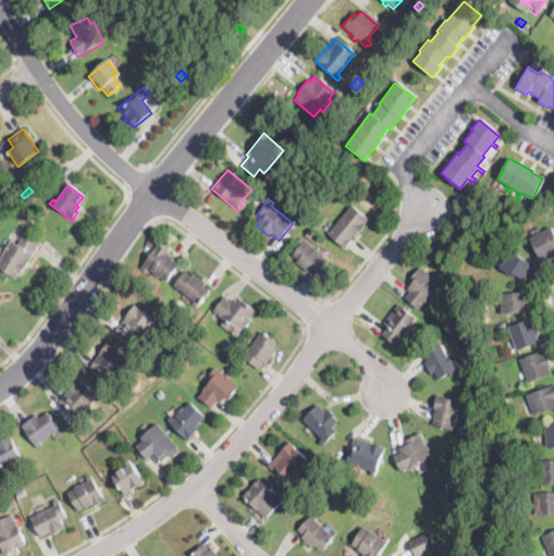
[(345,247),(344,248),(325,234),(349,205),(368,220),(345,247)]
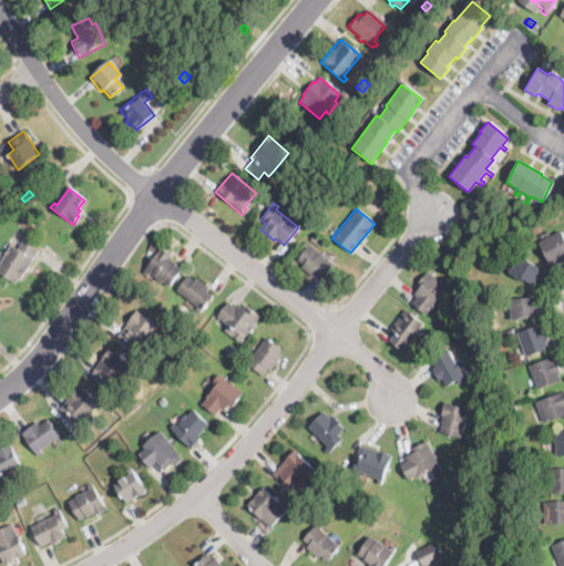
[(26,222),(22,226),(16,223),(19,217),(26,222)]
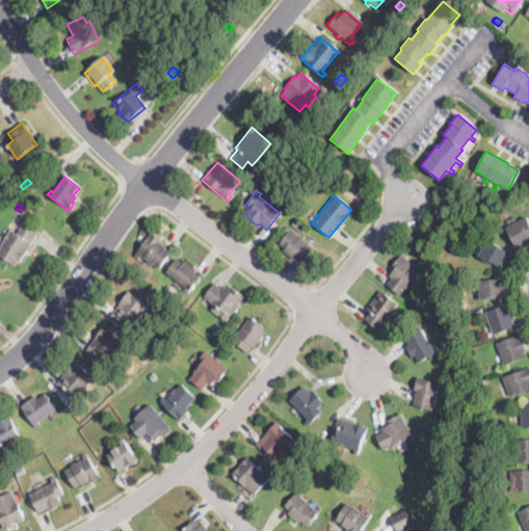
[(528,245),(523,248),(521,245),(514,248),(503,229),(524,218),(528,228),(528,245)]
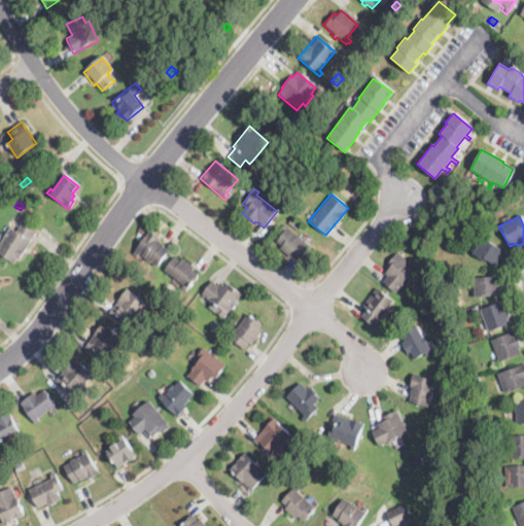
[(298,224),(293,229),(285,222),(289,217),(298,224)]
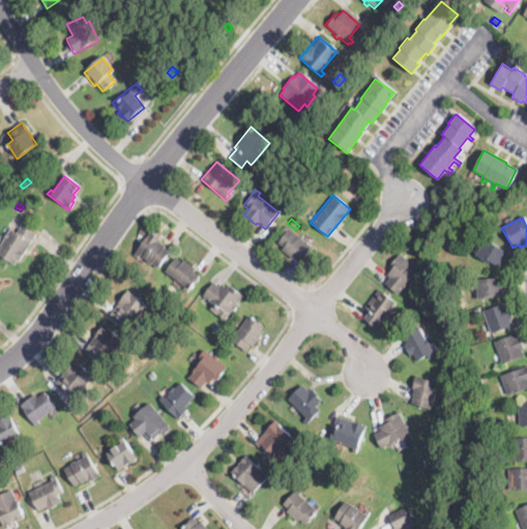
[(23,227),(35,235),(12,266),(0,257),(0,243),(3,239),(1,238),(5,232),(6,233),(8,230),(15,233),(21,225),(23,227)]
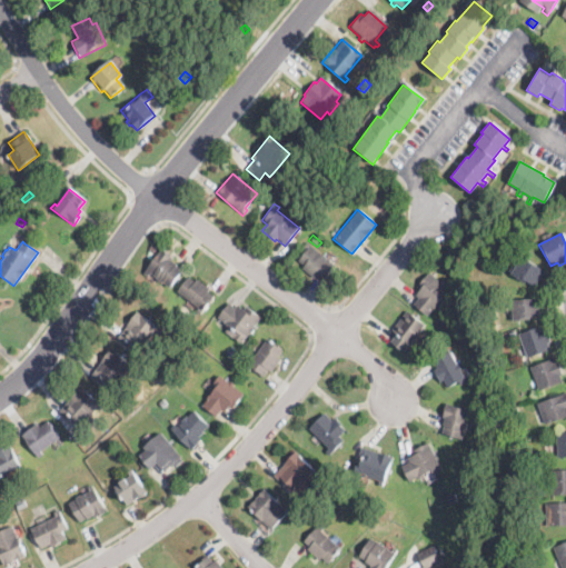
[(334,267),(320,284),(314,278),(313,279),(300,270),(303,267),(297,262),(305,252),(301,249),(305,243),(334,267)]
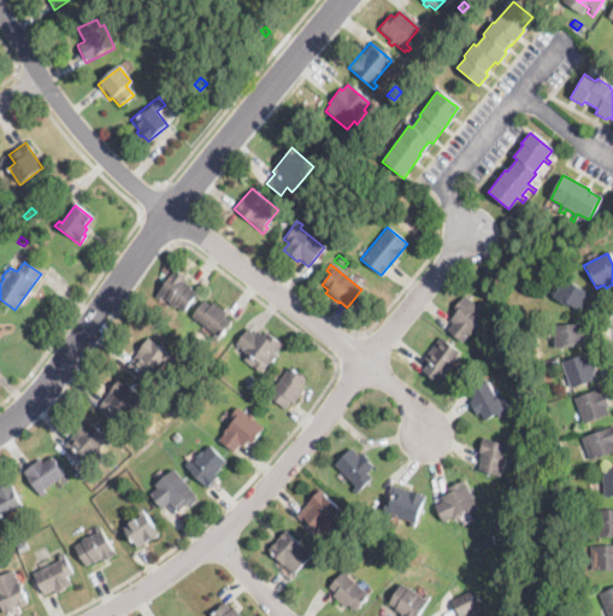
[(195,293),(181,312),(174,308),(172,310),(165,304),(168,301),(160,297),(158,300),(154,298),(174,270),(186,279),(183,282),(190,287),(189,288),(195,293)]
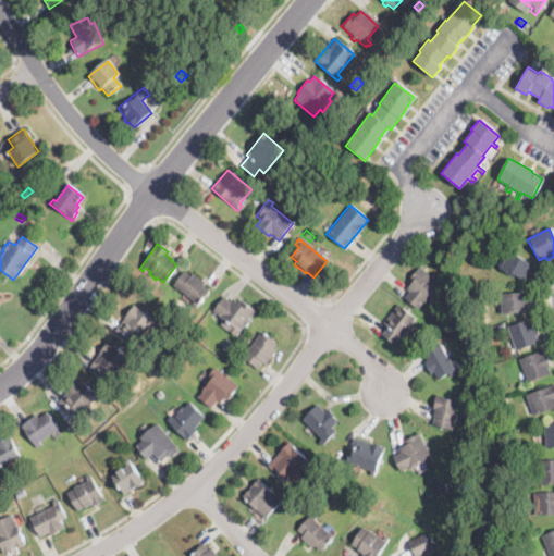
[(531,264),(522,279),(522,281),(513,275),(512,278),(497,269),(508,251),(509,250),(531,264)]
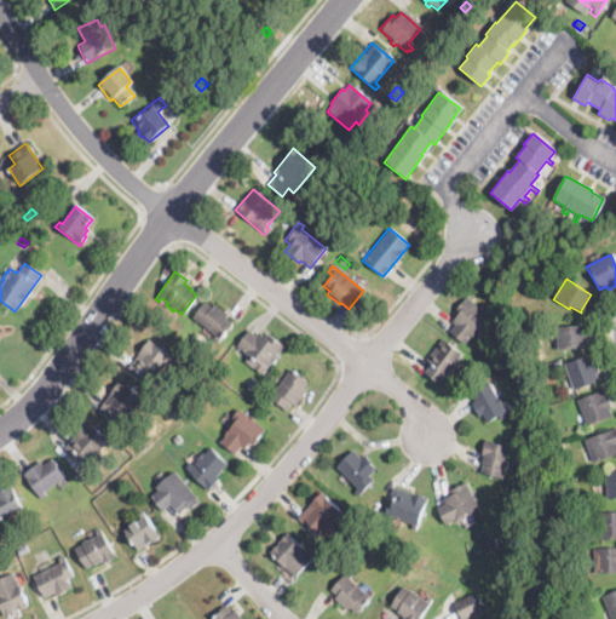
[(465,297),(477,308),(478,305),(483,309),(481,311),(491,321),(484,328),(479,324),(472,331),(475,333),(470,339),(467,338),(462,345),(448,332),(454,325),(450,322),(455,316),(450,311),(465,297)]
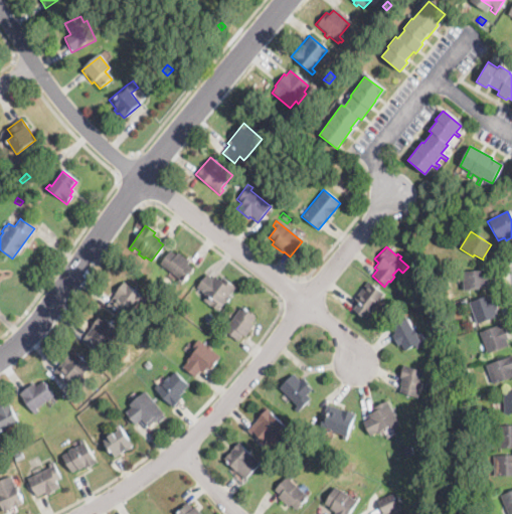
[(169,250),(174,254),(176,251),(188,261),(186,264),(192,269),(178,287),(174,284),(177,280),(158,265),(169,250)]
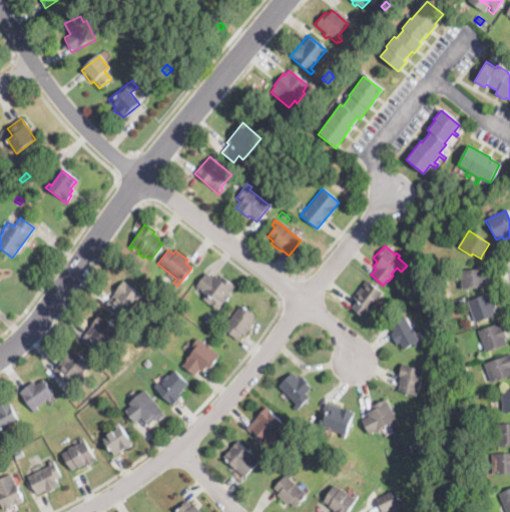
[(477,289),(460,290),(459,271),(483,270),(484,286),(477,286),(477,289)]
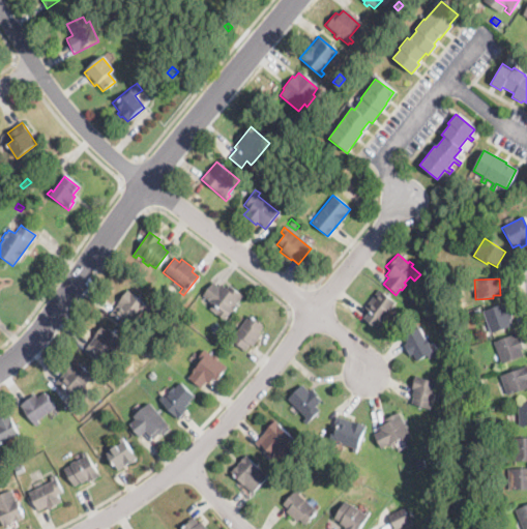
[(211,283),(217,288),(220,285),(226,289),(228,286),(241,296),(233,306),(235,307),(232,312),(230,310),(222,320),(207,310),(211,304),(201,295),(211,283)]
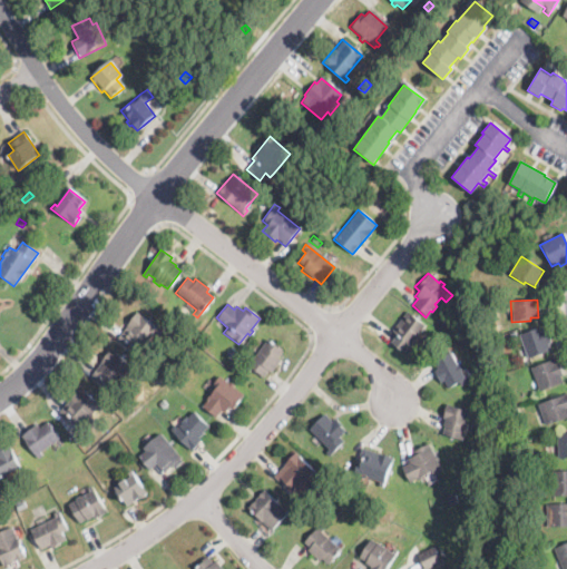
[(412,342),(402,353),(389,343),(396,334),(390,330),(406,312),(423,326),(412,342)]
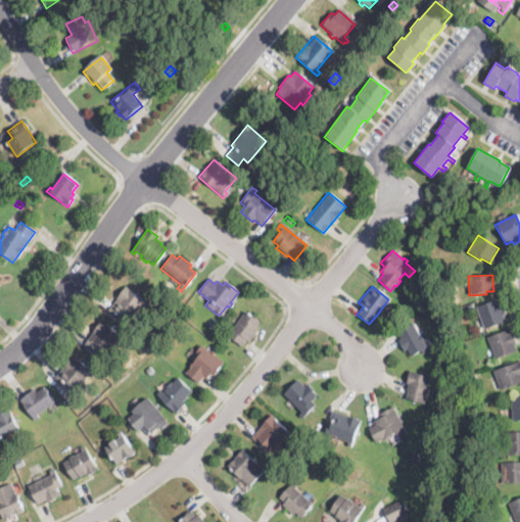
[(147,303),(143,309),(141,307),(127,326),(106,311),(125,287),(147,303)]
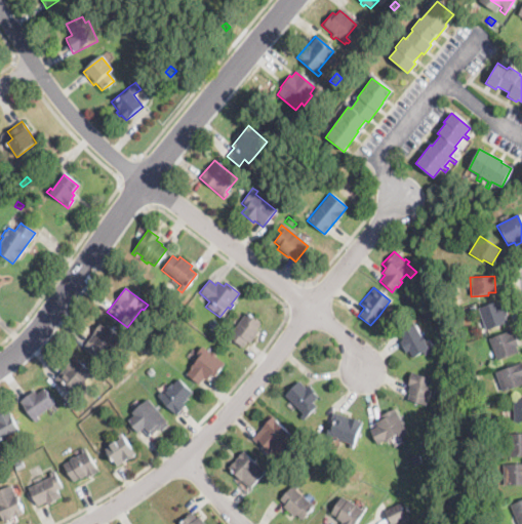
[(497,301),(498,305),(500,304),(505,312),(506,316),(504,317),(505,322),(484,330),(477,310),(497,301)]
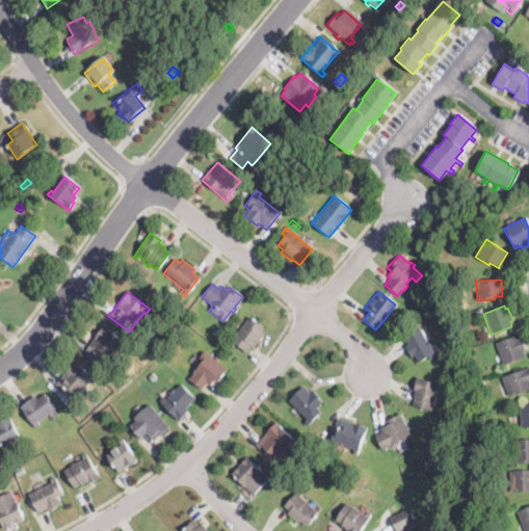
[(258,340),(252,348),(249,346),(245,351),(235,343),(232,348),(228,344),(248,317),(262,328),(258,334),(261,336),(258,340)]
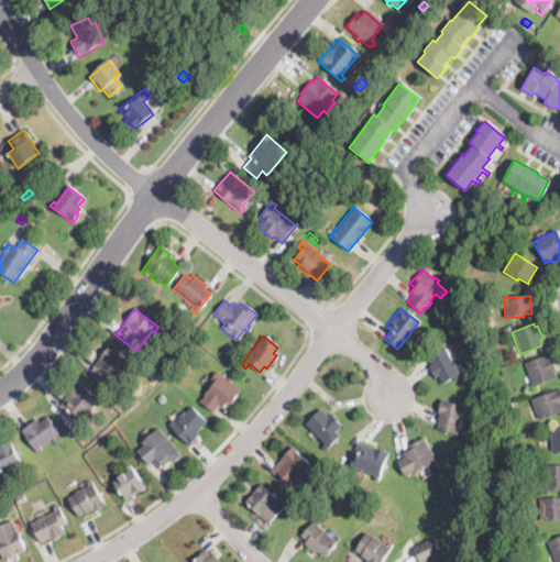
[(233,348),(227,355),(221,351),(228,342),(233,348)]
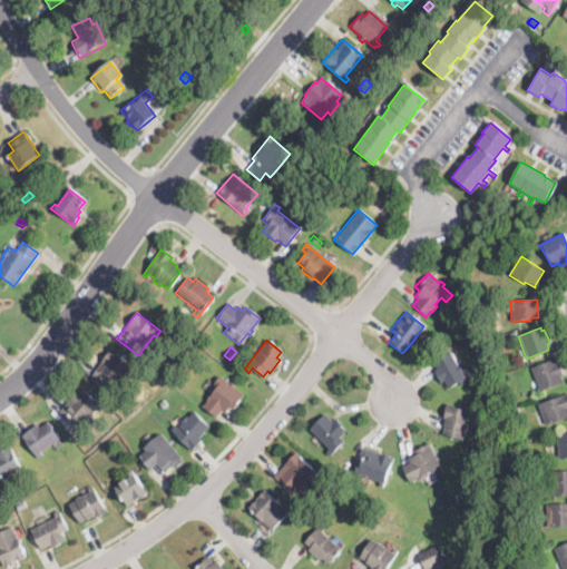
[(135,368),(130,374),(127,371),(111,392),(89,375),(109,349),(135,368)]
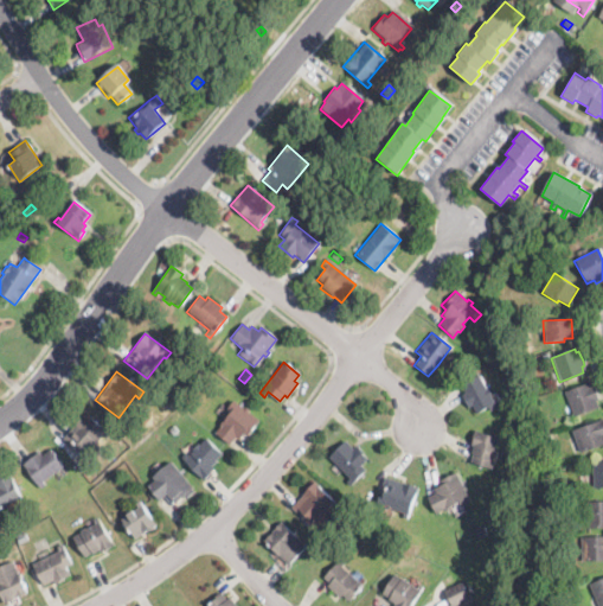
[(492,404),(495,409),(488,413),(487,409),(475,414),(472,407),(467,409),(460,395),(463,393),(459,384),(478,375),(492,404)]
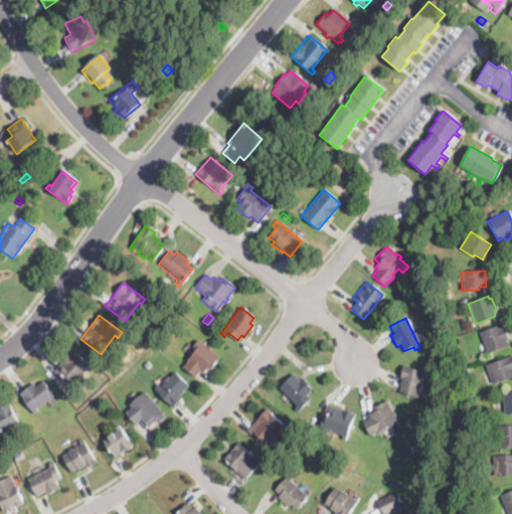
[(498,325),(499,328),(502,327),(507,339),(504,340),(506,346),(486,353),(478,333),(498,325)]
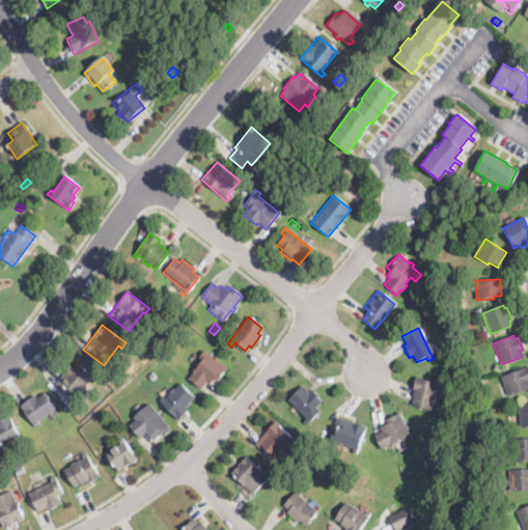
[(203,351),(211,357),(213,356),(217,359),(216,361),(226,369),(216,382),(213,379),(209,385),(205,382),(199,389),(195,386),(186,379),(199,361),(196,359),(203,351)]
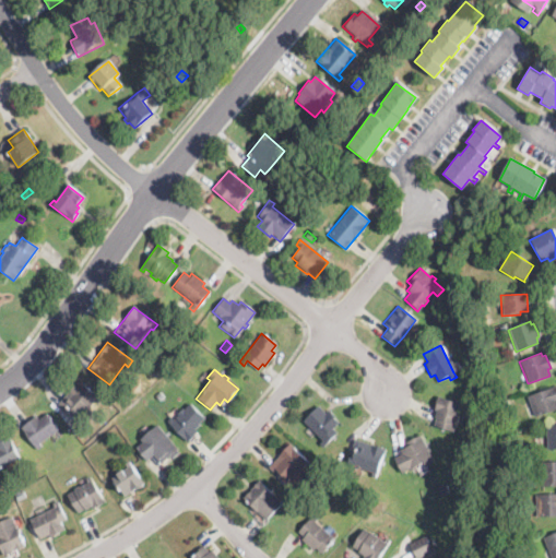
[(99,401),(96,405),(93,402),(75,422),(56,405),(77,381),(99,401)]
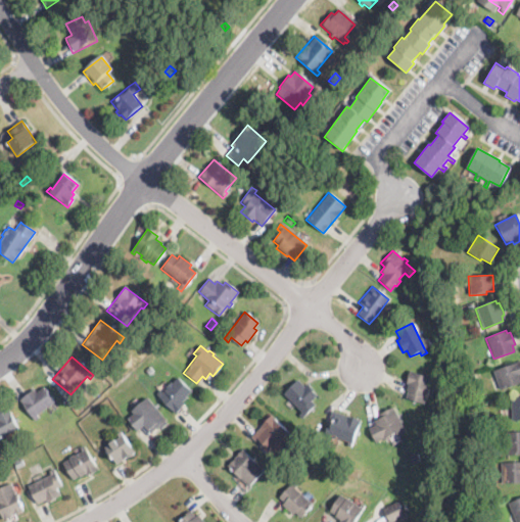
[(519,382),(499,390),(491,371),(519,362),(519,382)]
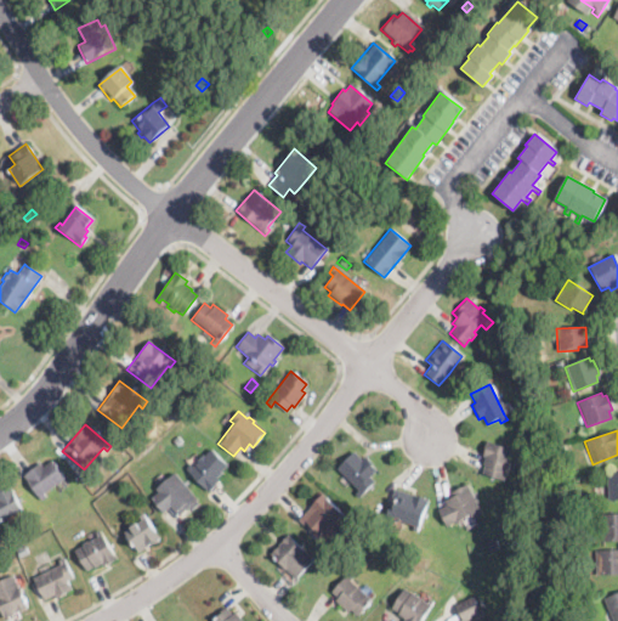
[(510,466),(508,472),(505,472),(502,483),(480,475),(483,467),(482,466),(485,458),(480,457),(482,452),(486,441),(512,451),(508,464),(510,466)]
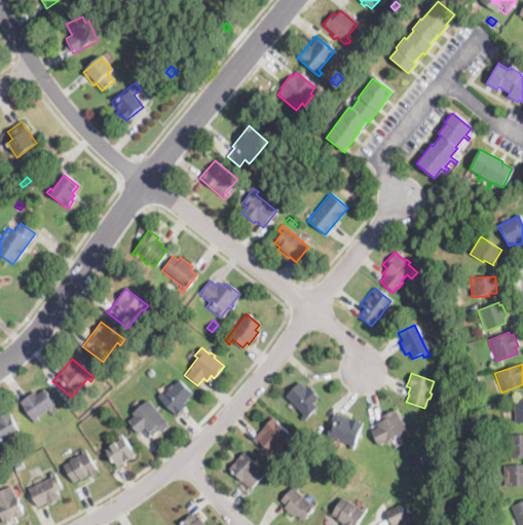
[(477,382),(469,386),(465,379),(474,375),(477,382)]
